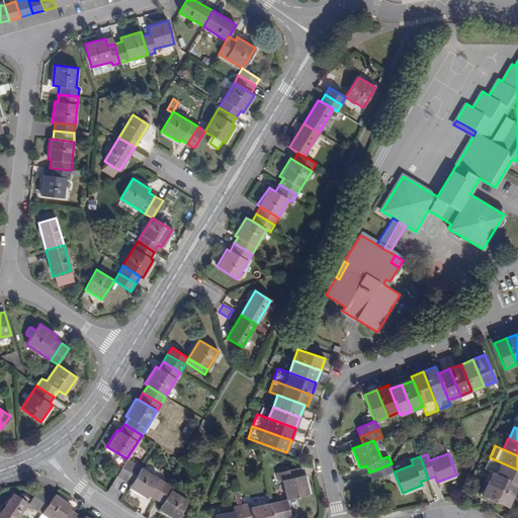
[(517,469),(490,457),(485,468),(493,472),(517,484),(517,469)]
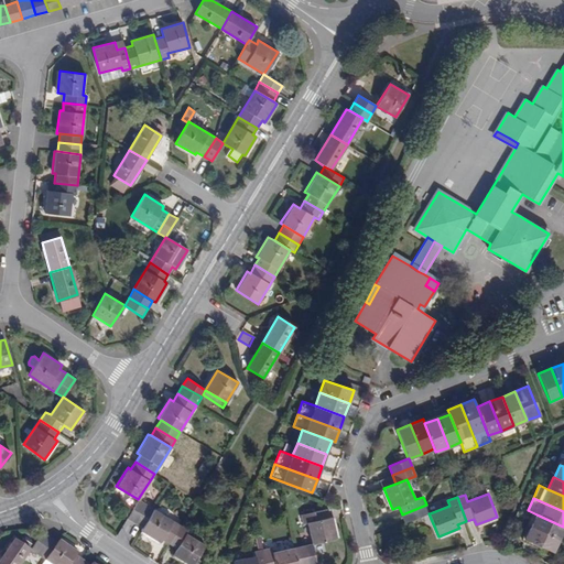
[(127,519),(134,523),(147,505),(138,499),(127,519)]
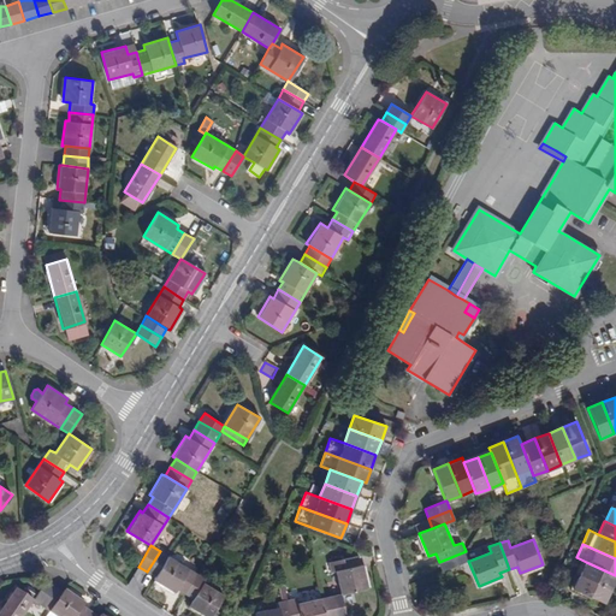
[(147,572),(155,576),(169,556),(160,551),(147,572)]
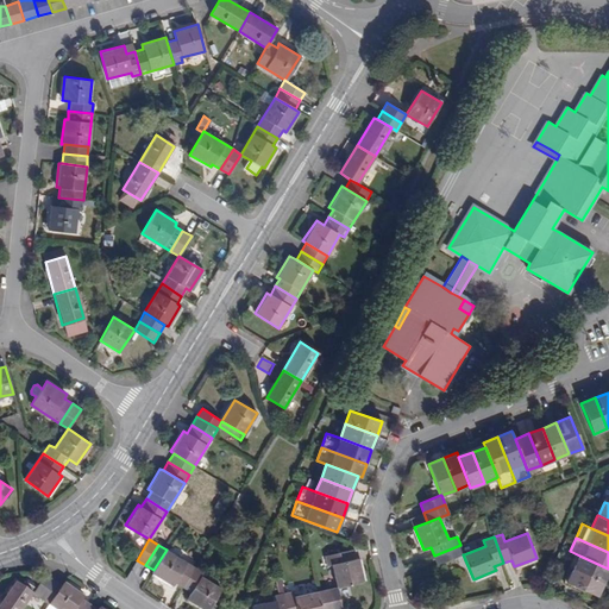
[(464,554),(460,545),(434,556),(438,565),(463,554),(464,554)]
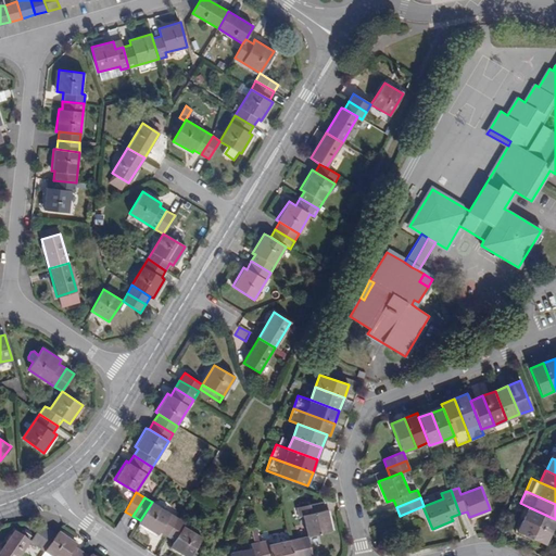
[(178,518),(152,502),(140,520),(138,523),(156,535),(159,532),(167,536),(178,518)]
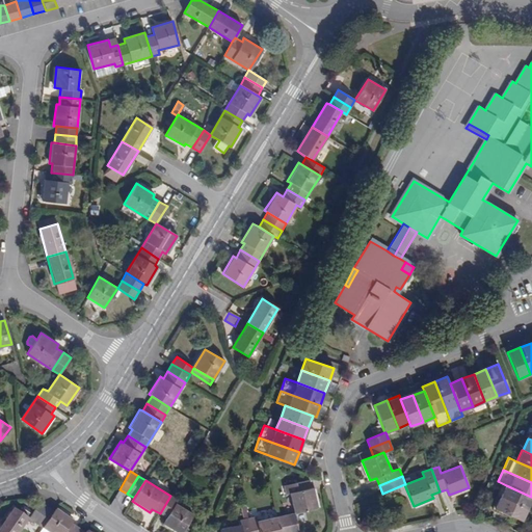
[(313,487),(310,488),(308,480),(284,485),(286,494),(290,493),(295,513),(318,508),(313,487)]
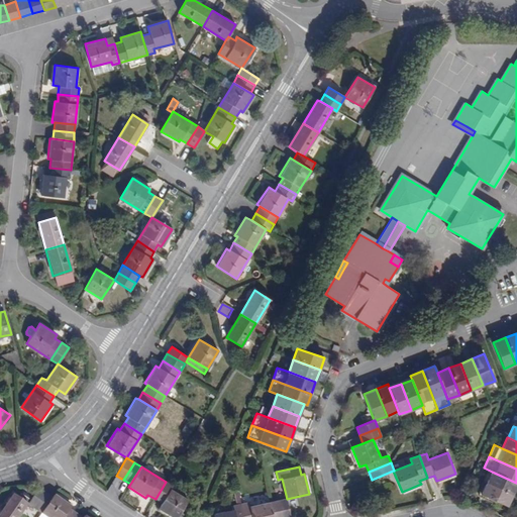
[(512,495),(516,484),(516,483),(492,472),(486,483),(512,495)]
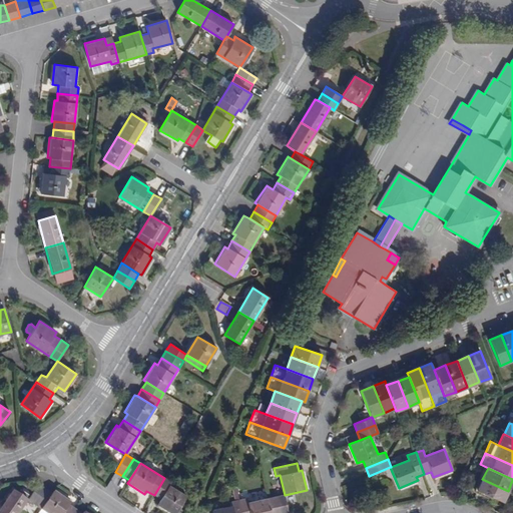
[(170,482),(164,478),(154,495),(160,499),(156,505),(169,512),(174,512),(186,495),(169,485),(170,482)]
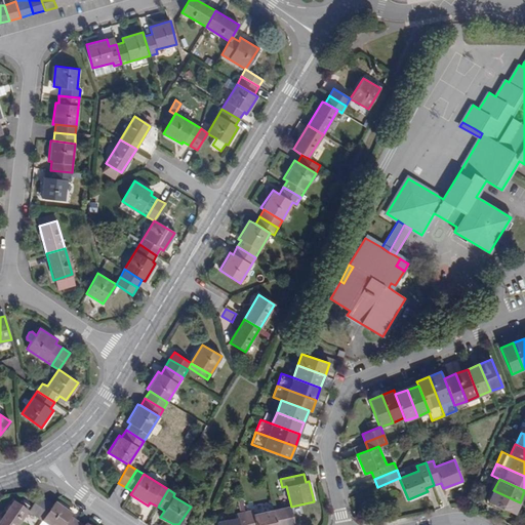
[(515,514),(520,502),(493,490),(492,493),(488,501),(515,514)]
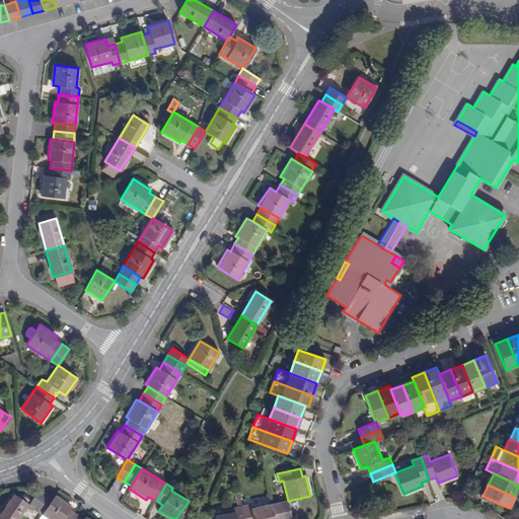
[(40,490),(27,507),(34,512),(47,494),(40,490)]
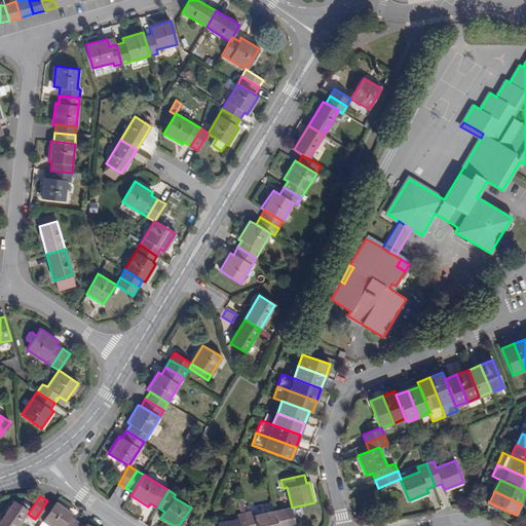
[(41,524),(53,505),(47,500),(35,519),(41,524)]
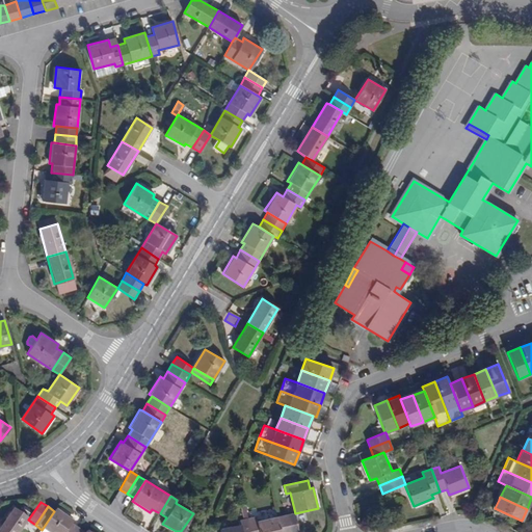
[(12,508),(0,527),(0,531),(20,531),(28,520),(12,508)]
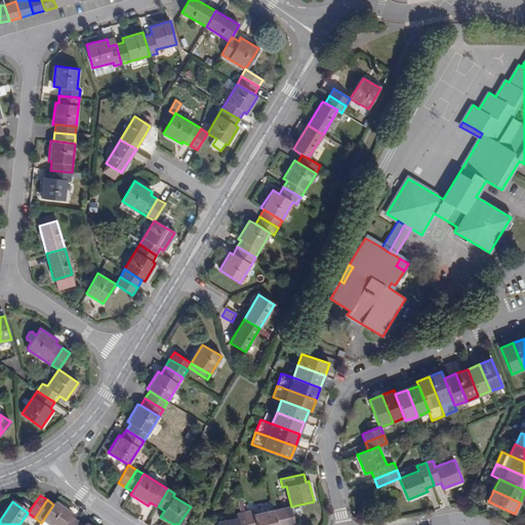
[(74,524),(77,521),(71,517),(73,514),(55,502),(53,505),(41,523),(39,524),(74,524)]
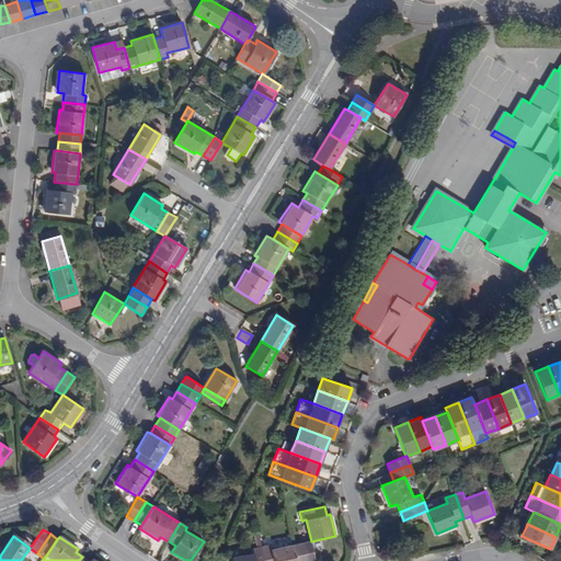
[(306,560),(315,560),(311,541),(302,544),(306,560)]
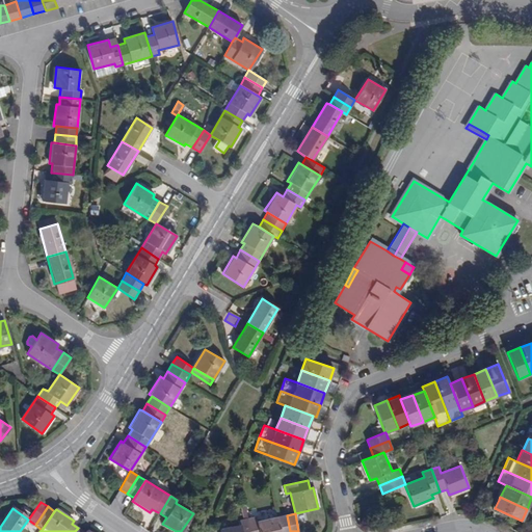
[(281,531),(290,531),(287,515),(278,516),(281,531)]
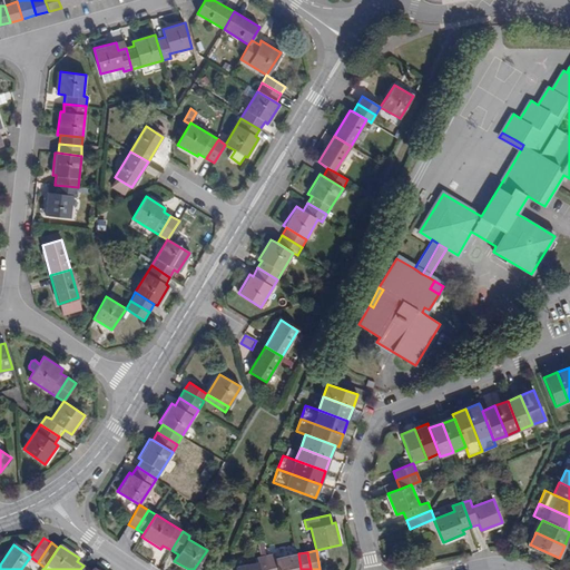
[(301,569),(298,553),(276,559),(275,553),(266,556),(268,569),(301,569)]
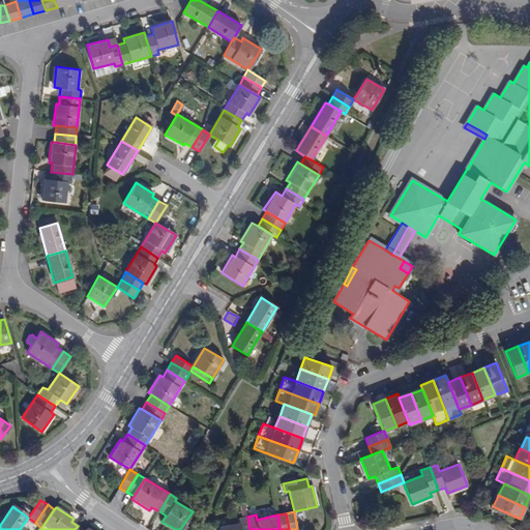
[(240,523),(219,527),(219,529),(249,529),(247,517),(239,519),(240,523)]
